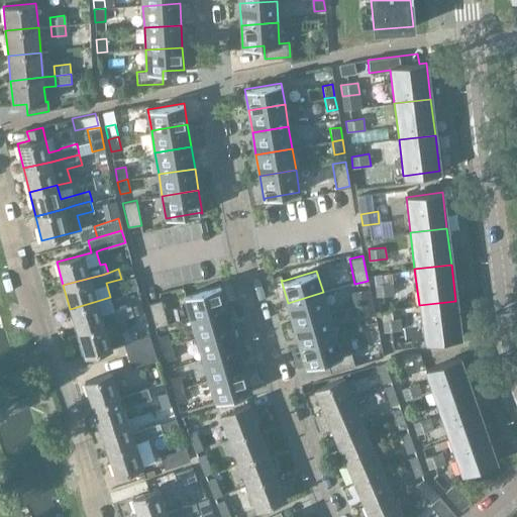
[(394,294),(392,283),(376,285),(377,296),(394,294)]
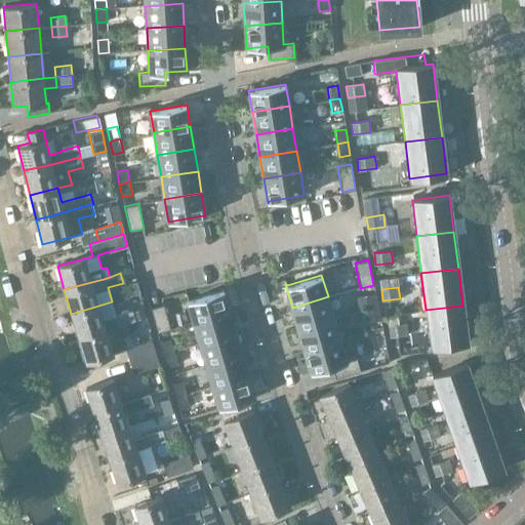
[(221,290),(188,299),(194,321),(230,311),(223,288),(221,288),(221,290)]
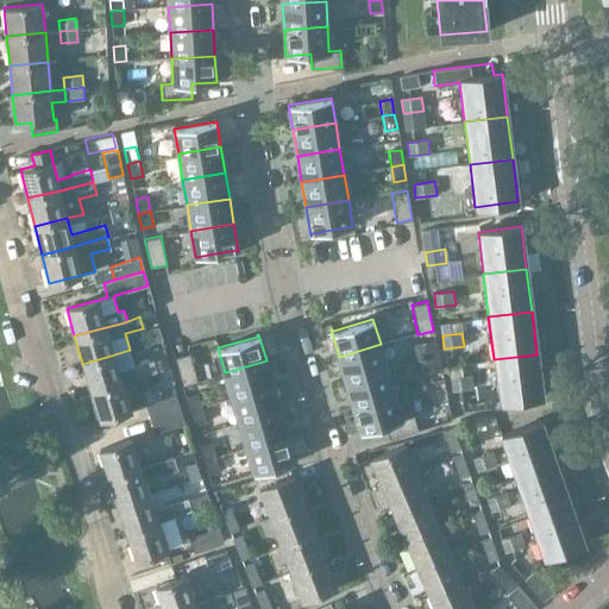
[(435,340),(424,343),(427,358),(439,356),(435,340)]
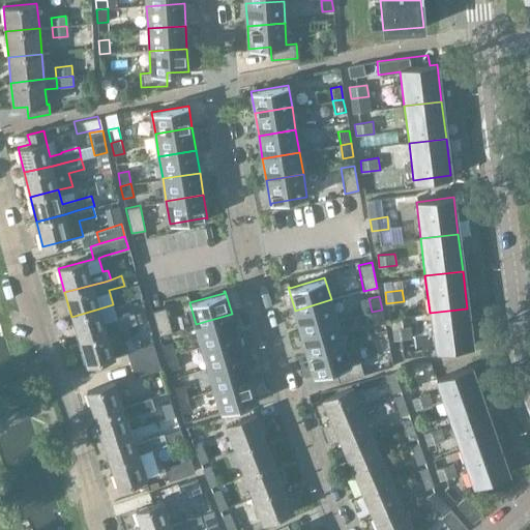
[(331,299),(295,311),(301,332),(337,321),(331,299)]
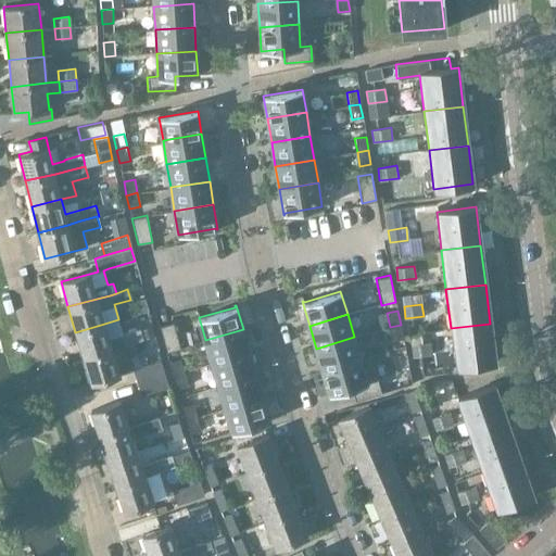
[(173,321),(159,326),(166,352),(180,349),(173,321)]
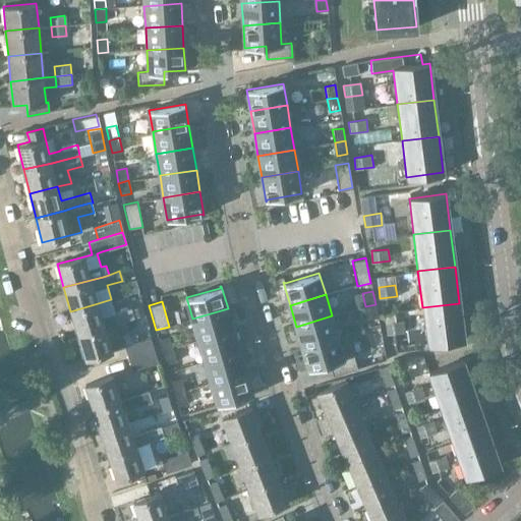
[(105,327),(117,323),(125,320),(133,317),(131,308),(102,317),(98,303),(70,311),(77,335),(105,327)]
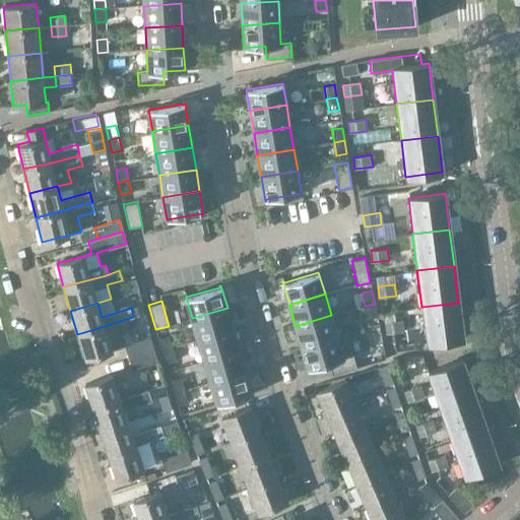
[(421,307),(424,325),(426,343),(463,339),(458,303),(421,307)]
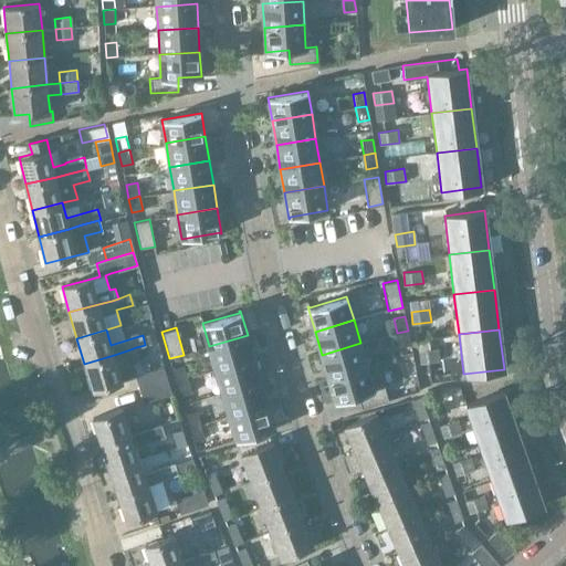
[(408,331),(397,333),(399,347),(410,345),(408,331)]
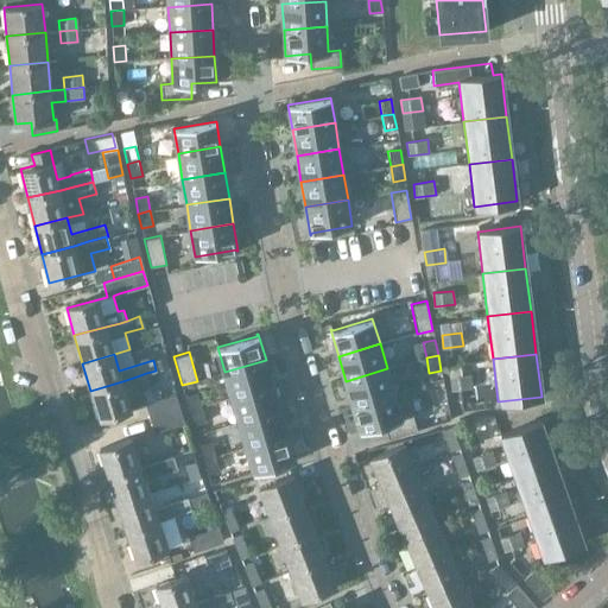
[(266,360),(225,372),(232,397),(273,385),(266,360)]
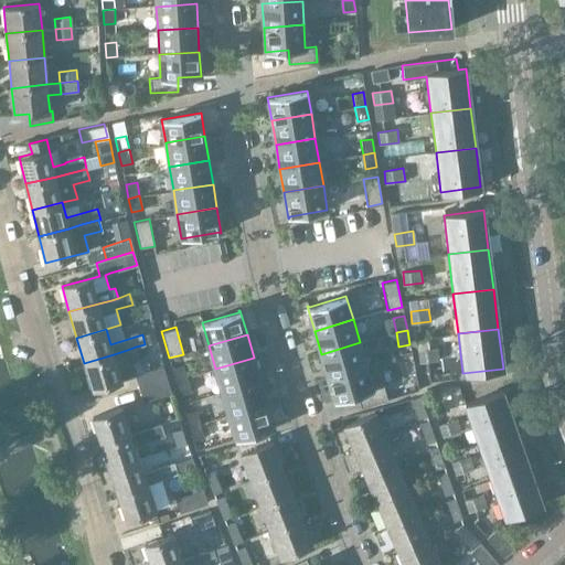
[(321,354),(328,377),(366,366),(360,342),(321,354)]
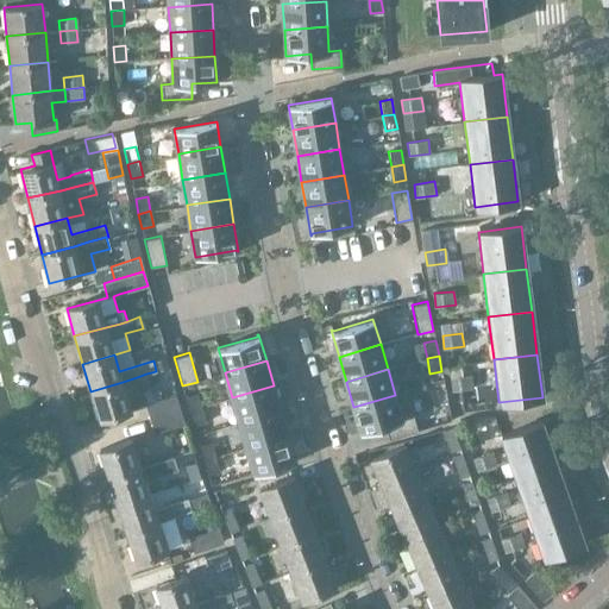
[(98,419),(145,405),(142,390),(150,388),(146,374),(137,377),(123,382),(90,391),(98,419)]
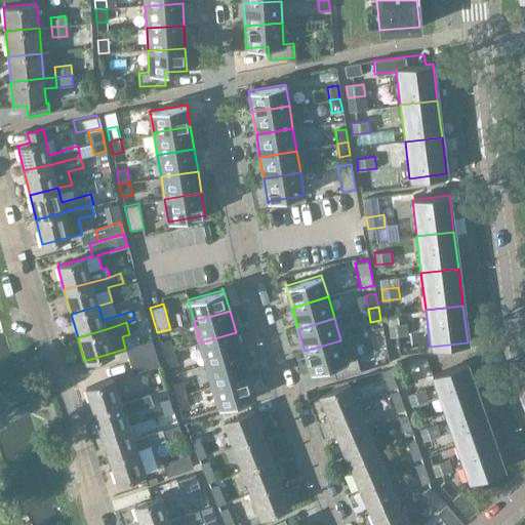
[(406,324),(389,325),(391,337),(407,334),(406,324)]
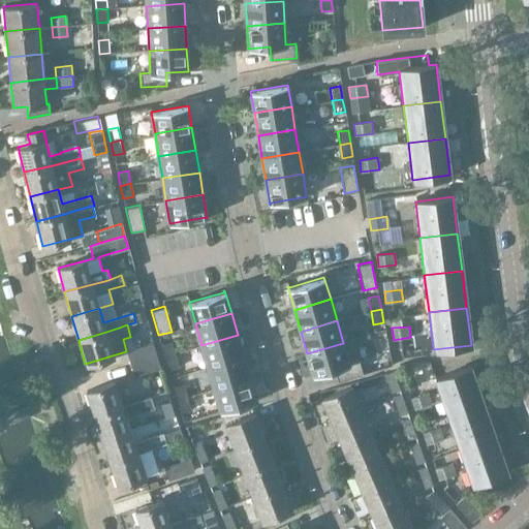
[(367,335),(369,346),(368,346),(371,366),(387,363),(384,343),(380,344),(378,333),(367,335)]
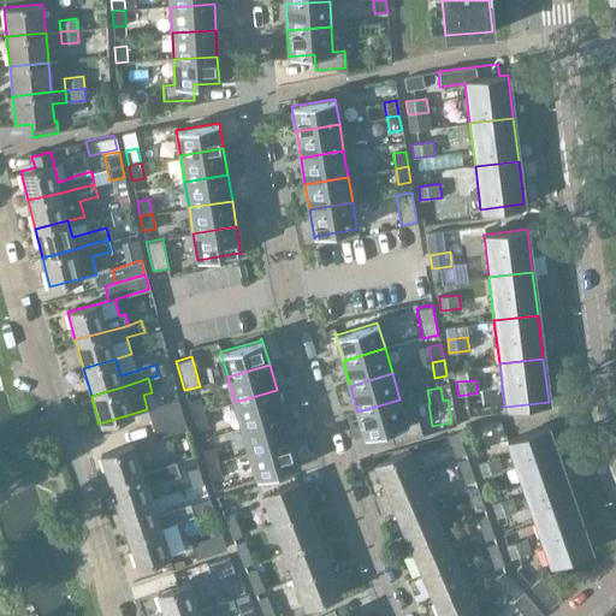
[(277,390),(235,402),(242,428),(284,415),(277,390)]
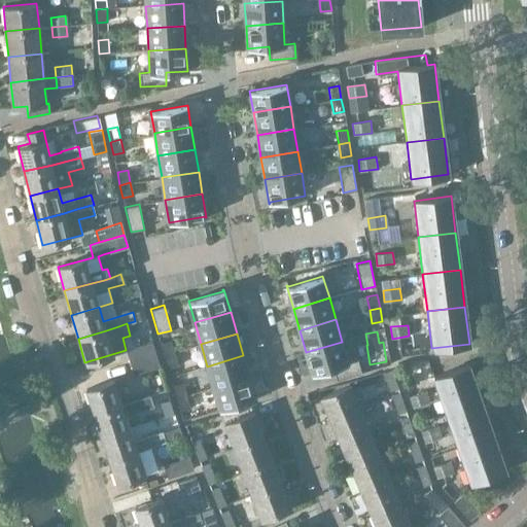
[(171,340),(161,343),(165,355),(174,352),(171,340)]
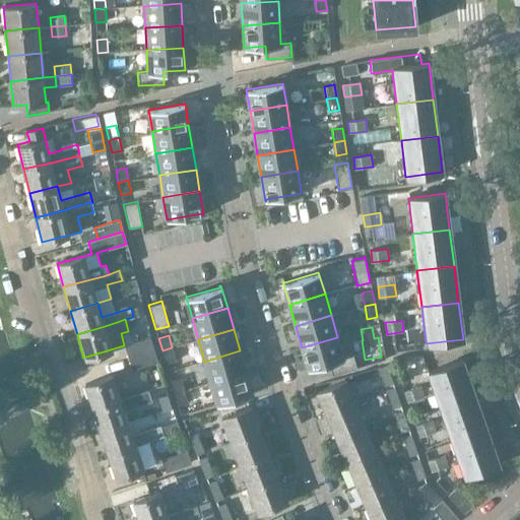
[(150,337),(125,345),(129,358),(154,349),(150,337)]
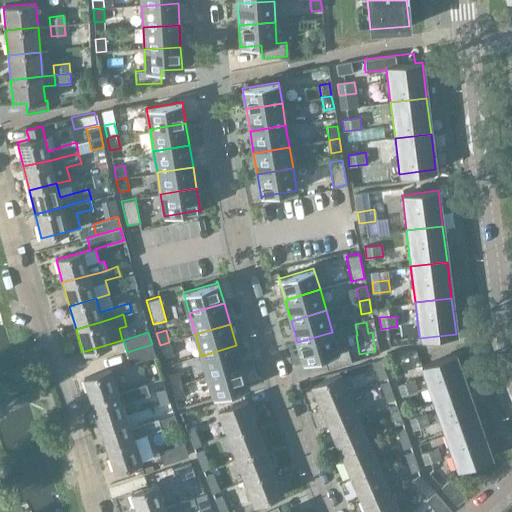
[(297,342),(303,363),(323,357),(327,369),(351,362),(347,349),(338,351),(332,332),(297,342)]
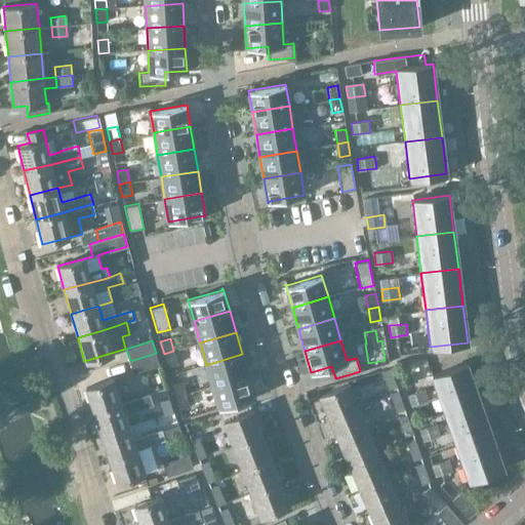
[(173,351),(164,354),(168,367),(177,364),(173,351)]
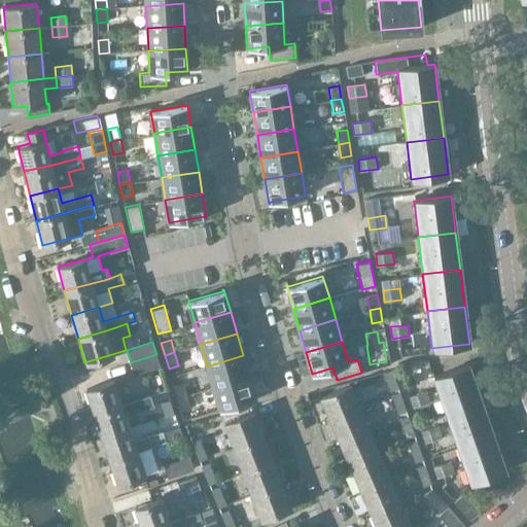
[(161,366),(156,354),(131,362),(134,375),(161,366)]
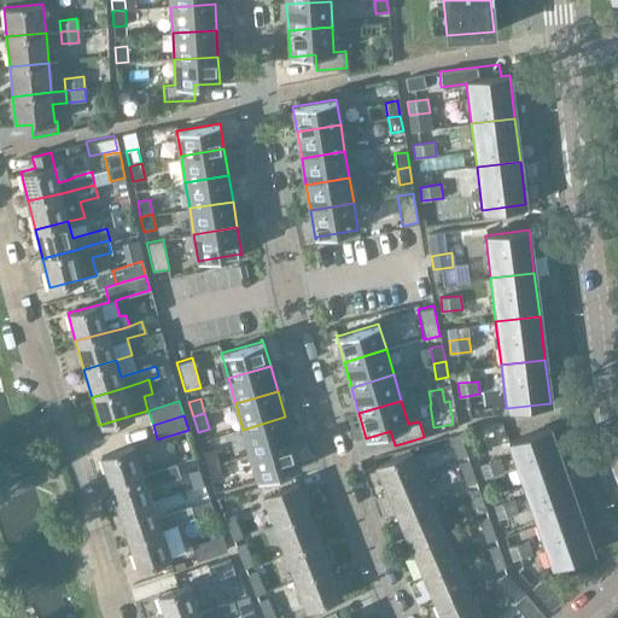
[(250,455),(292,442),(285,417),(243,430),(250,455)]
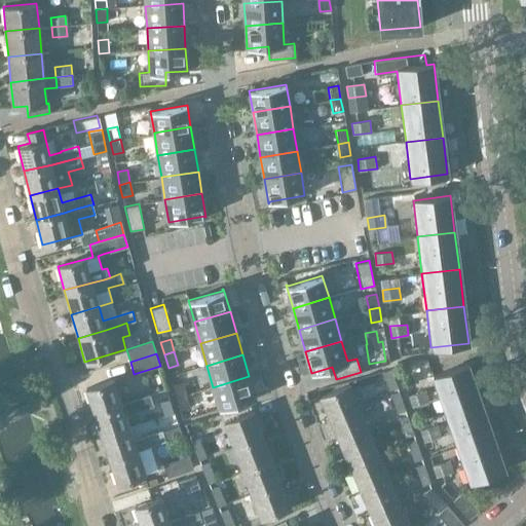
[(431,377),(444,412),(480,400),(466,364),(431,377)]
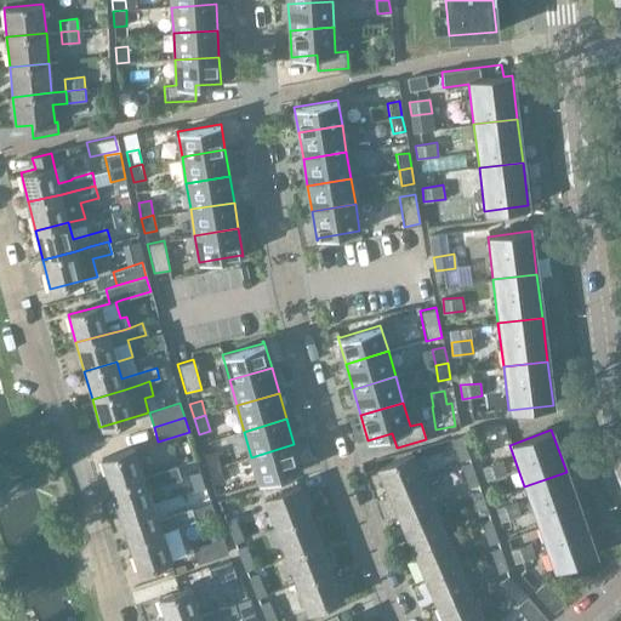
[(469,457),(462,434),(451,438),(459,460),(469,457)]
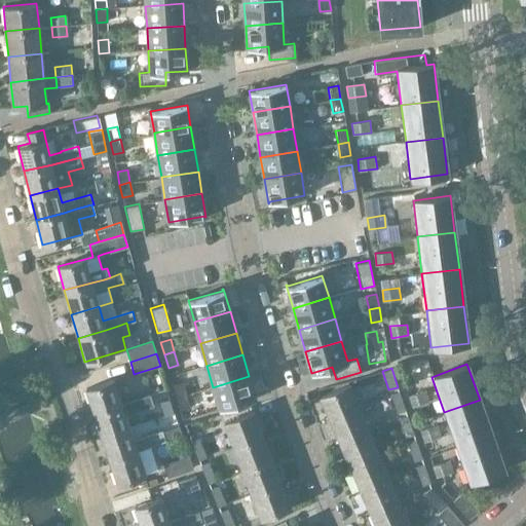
[(219,409),(255,398),(249,376),(213,387),(219,409)]
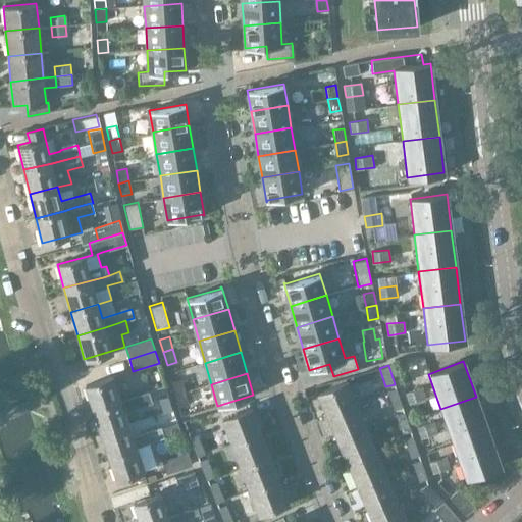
[(119,399),(112,376),(85,384),(92,408),(119,399)]
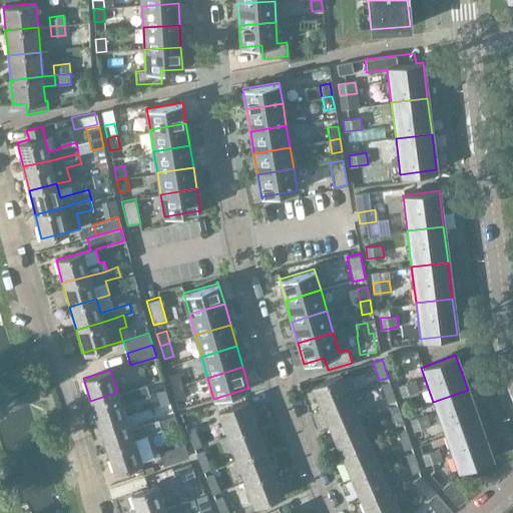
[(179,372),(168,375),(171,387),(182,385),(179,372)]
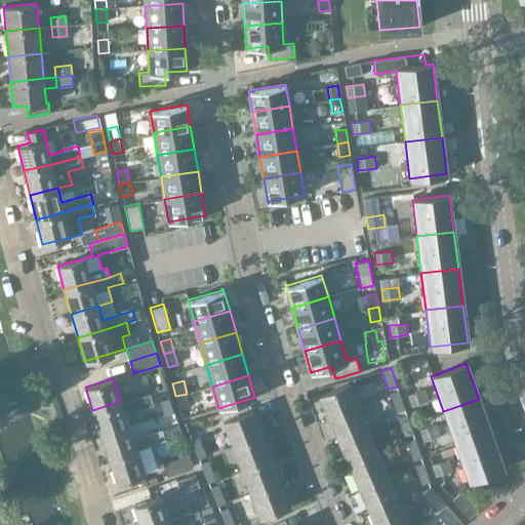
[(359,407),(349,384),(320,396),(330,419),(359,407)]
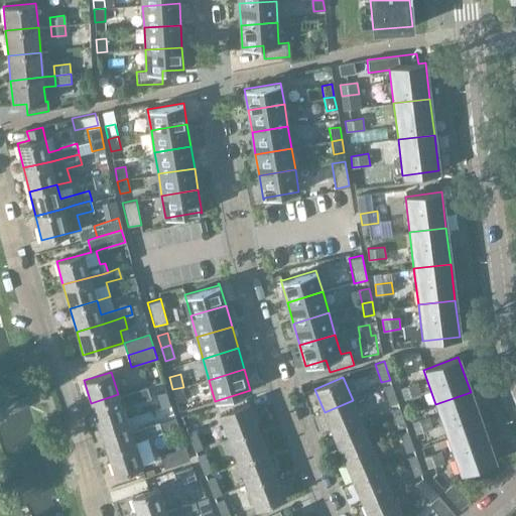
[(398,402),(391,383),(383,386),(389,405),(398,402)]
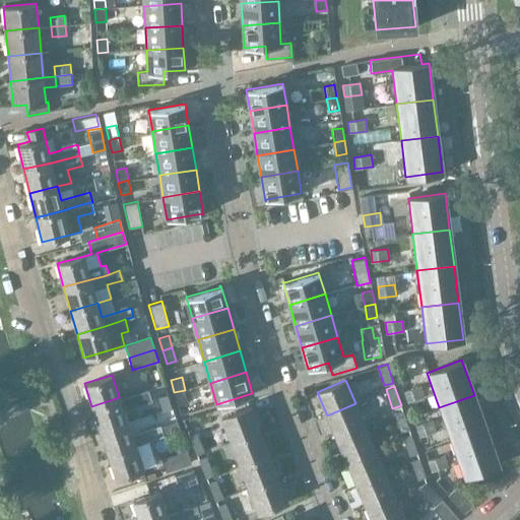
[(407,402),(424,396),(420,386),(404,391),(407,402)]
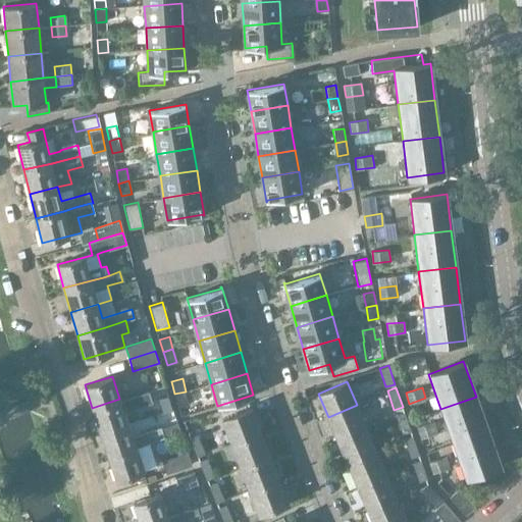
[(92,408),(100,431),(127,422),(122,409),(151,400),(148,390),(132,396),(119,399),(92,408)]
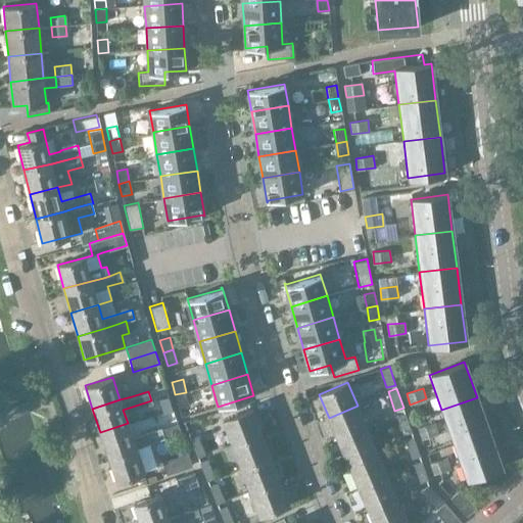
[(186,392),(175,394),(178,407),(189,403),(186,392)]
